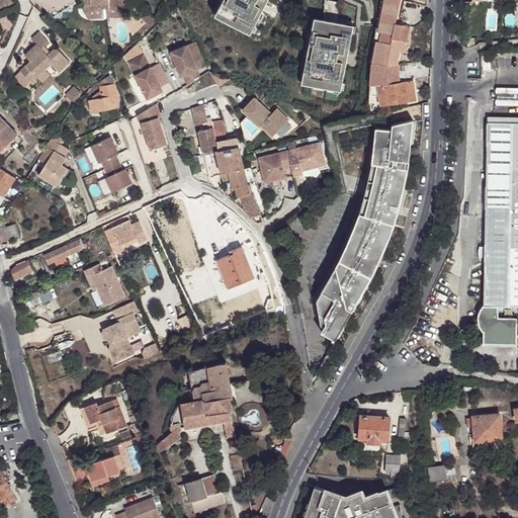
[(82,0),(83,10),(100,9),(109,8),(124,6),(124,1),(126,1),(125,0),(82,0)]
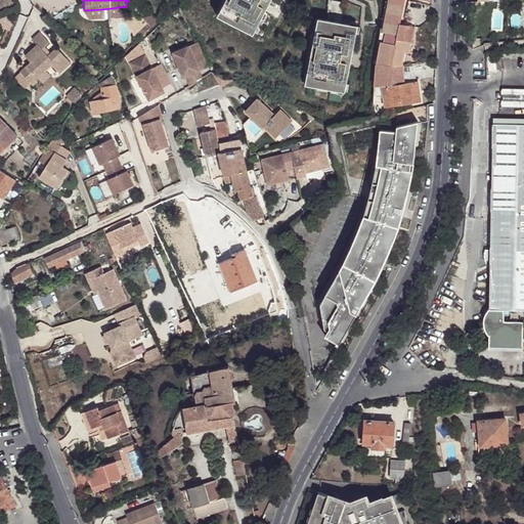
[(254,17),(259,20),(268,0),(226,0),(218,15),(248,31),(254,17)]
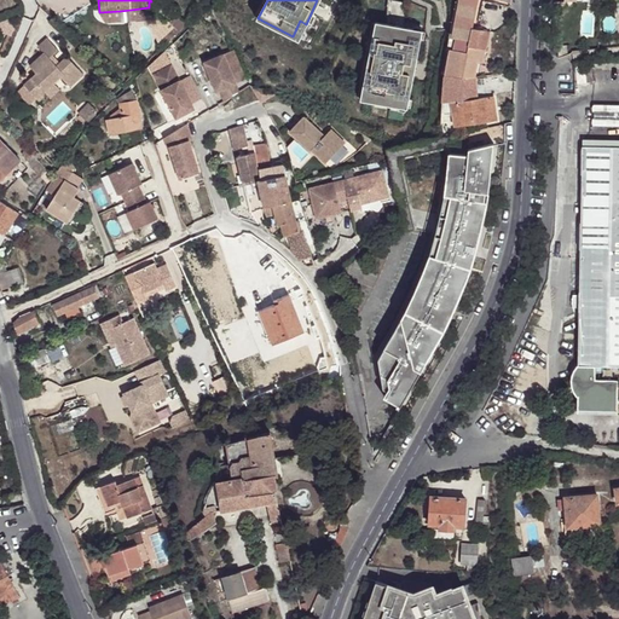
[(452,51),(463,0),(460,0),(451,51),(452,51)]
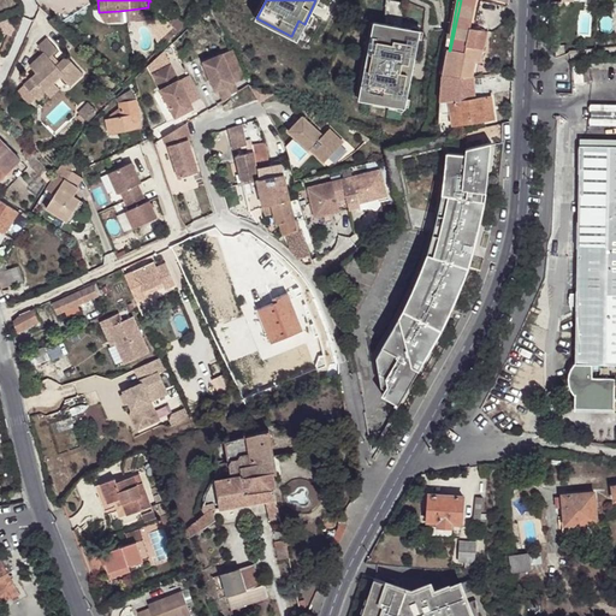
[(466,54),(471,29),(473,17),(480,19),(483,10),(485,10),(485,0),(461,0),(450,51),(466,54)]
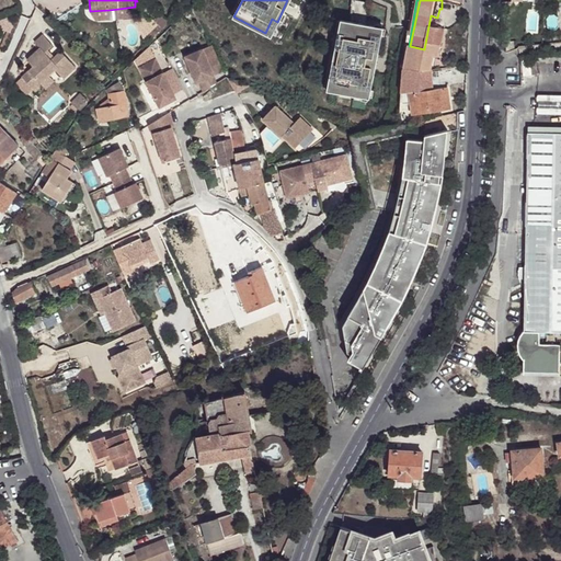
[(135,7),(118,9),(118,16),(136,15),(135,7)]
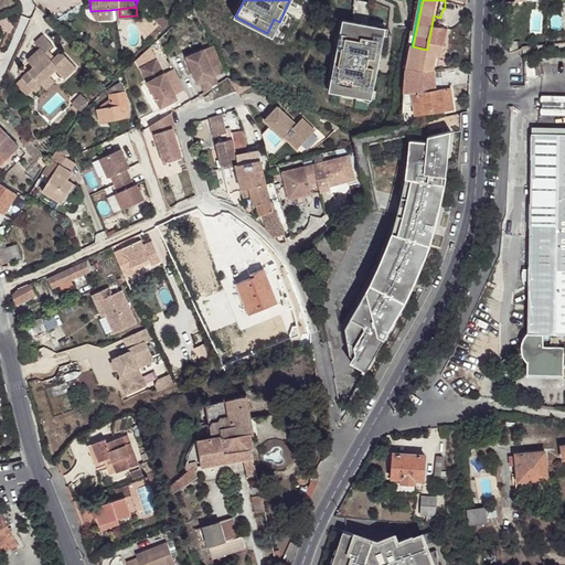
[(109,10),(91,11),(96,19),(110,18),(109,10)]
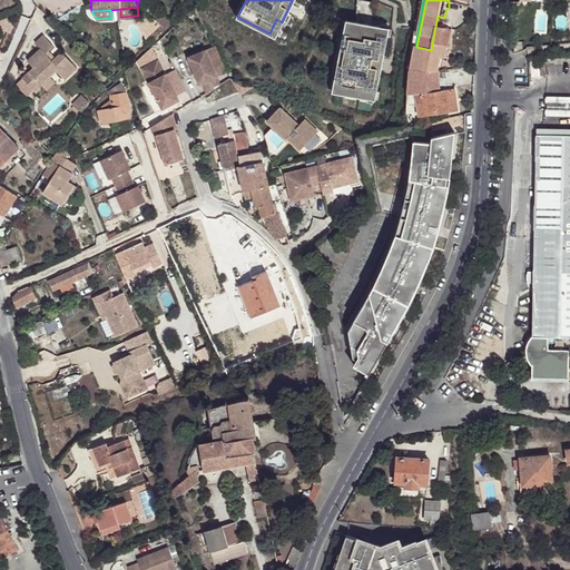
[(163,23),(168,30),(175,23),(165,13),(158,20),(163,23)]
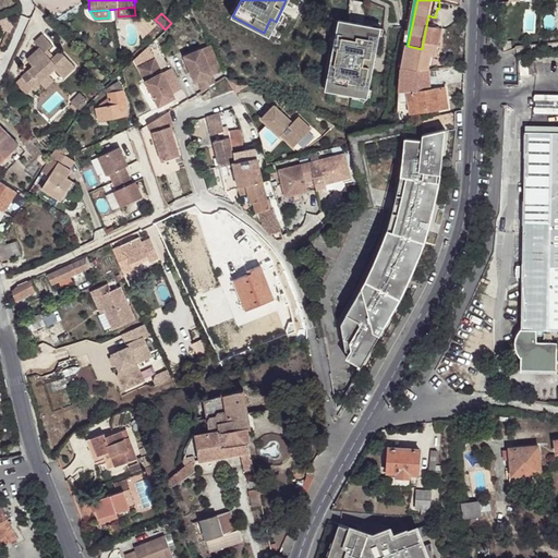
[(264,33),(268,35),(276,22),(270,19),(264,33)]
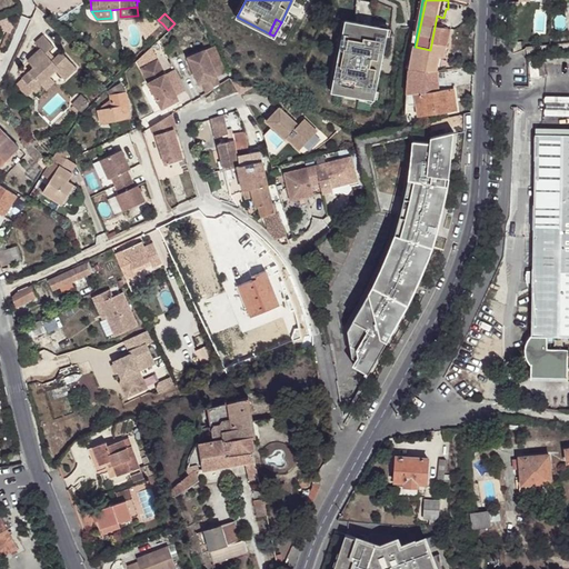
[(367,88),(375,89),(385,40),(377,38),(378,28),(346,21),(332,91),(365,97),(367,88)]
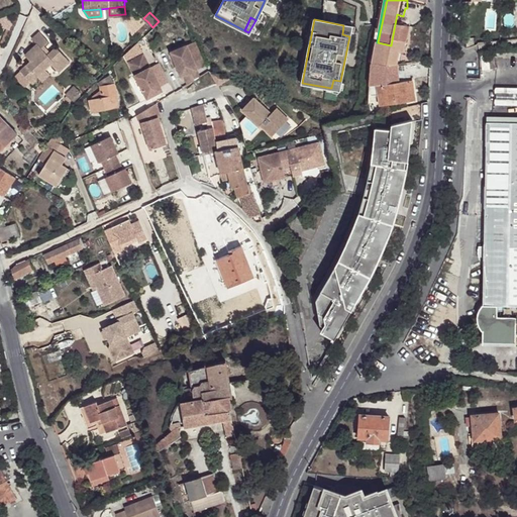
[(137,31),(142,37),(152,27),(147,21),(137,31)]
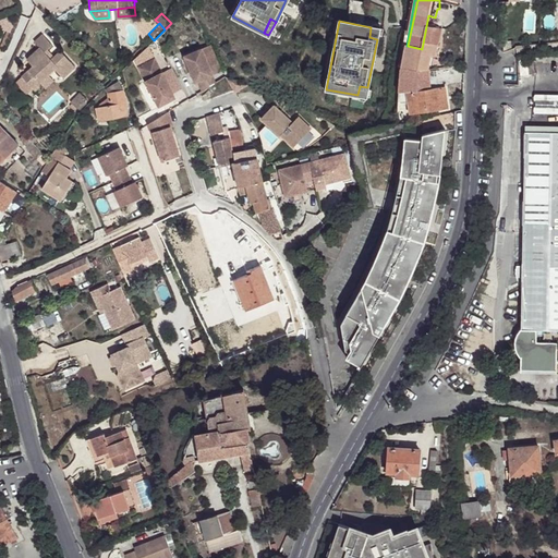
[(404,70),(417,72),(421,72),(429,71),(433,57),(436,58),(441,29),(426,26),(422,49),(408,46),(404,70)]
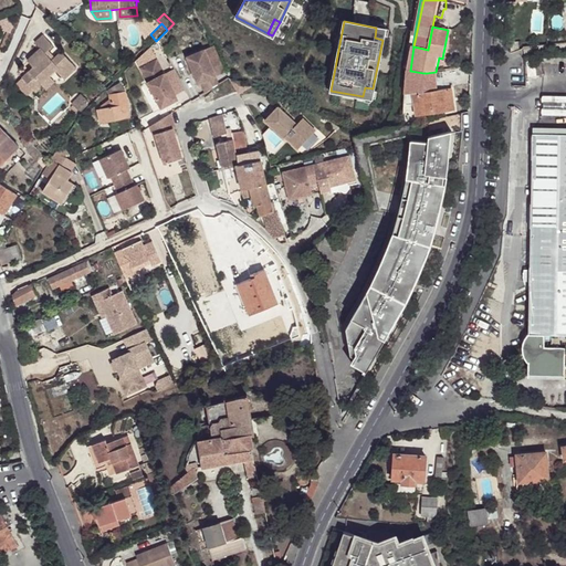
[(383,40),(384,29),(376,28),(375,38),(383,40)]
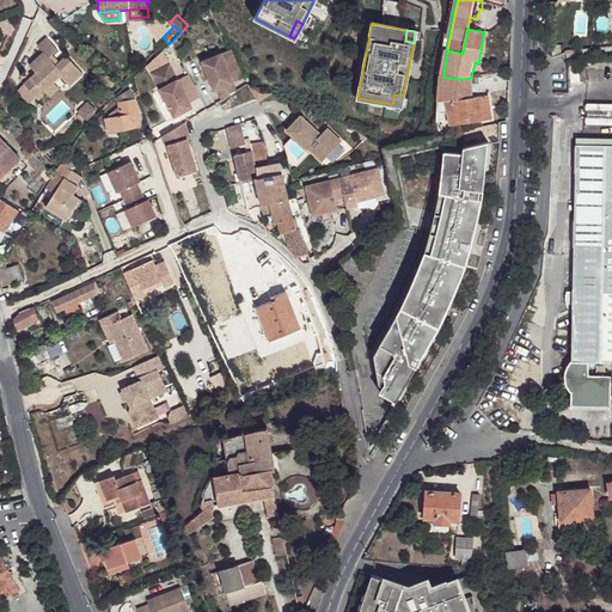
[(47,61),(50,59),(57,51),(47,40),(38,48),(44,54),(29,67),(36,74),(24,85),(36,99),(60,78),(66,84),(69,87),(83,75),(66,57),(56,66),(54,68),(47,61)]
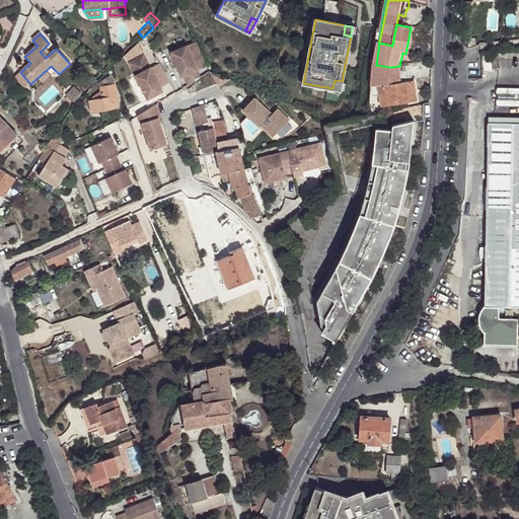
[(195,43),(188,45),(198,69),(205,67),(195,43)]
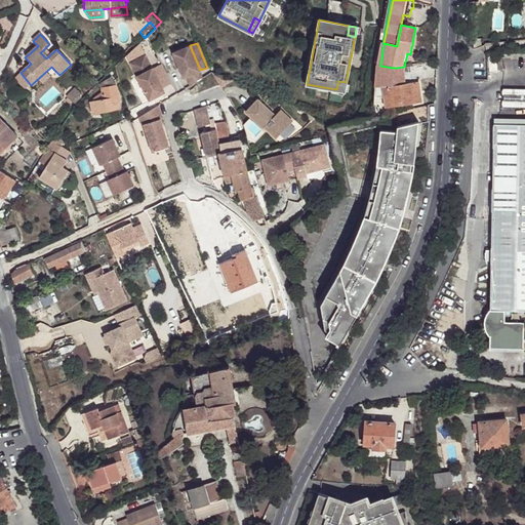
[(190,45),(174,52),(185,77),(187,76),(191,85),(203,78),(200,70),(190,45)]
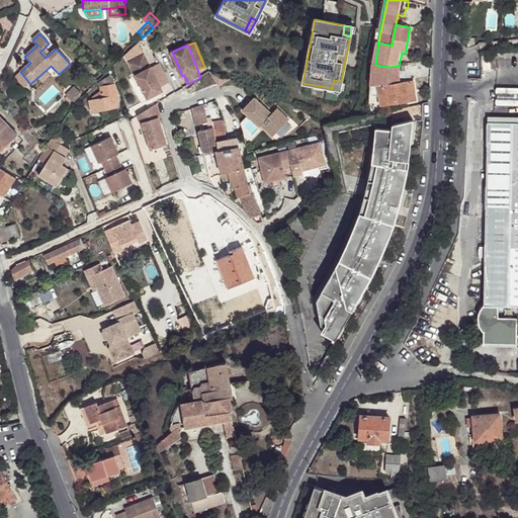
[(491,56),(491,51),(483,52),(483,69),(497,69),(496,56),(491,56)]
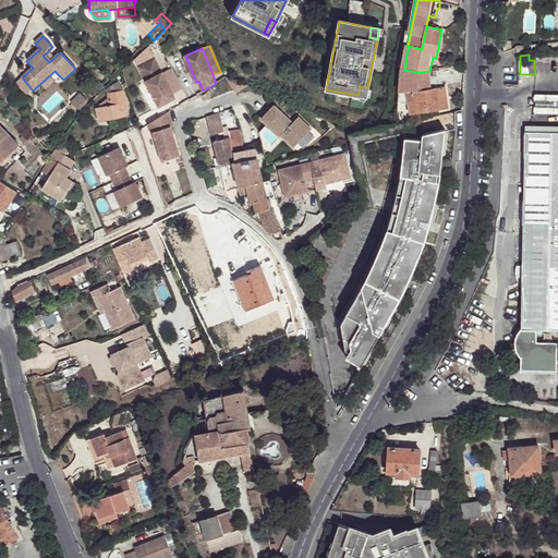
[(138,67),(146,81),(159,106),(176,98),(155,59),(138,67)]
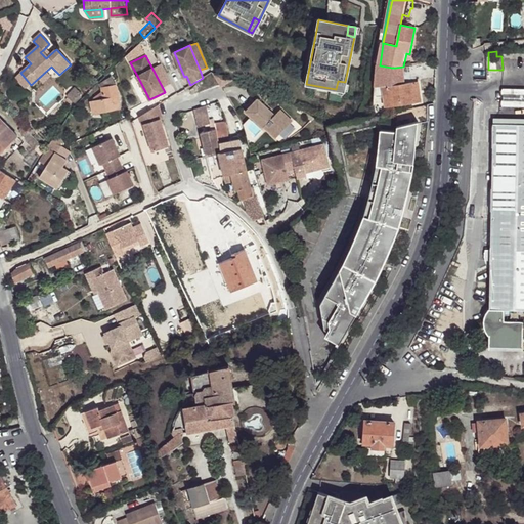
[(51,67),(31,85),(34,87),(40,81),(42,84),(56,72),(51,67)]
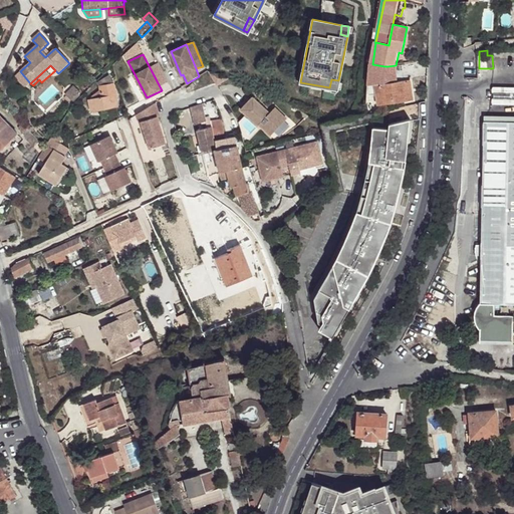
[(370,85),(368,95),(377,94),(378,105),(406,102),(404,81),(398,82),(396,65),(388,66),(384,66),(368,69),(367,85),(370,85)]
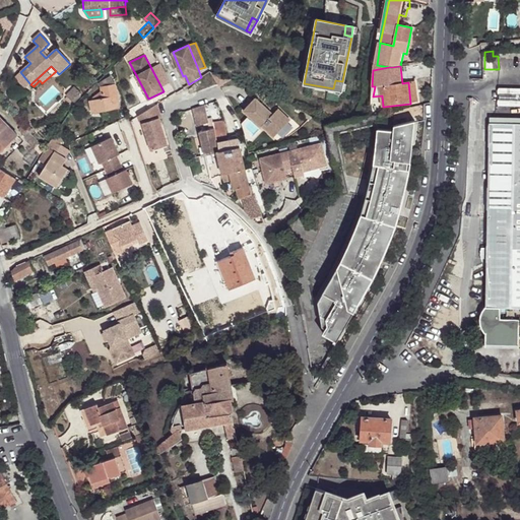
[(101,88),(115,85),(111,77),(101,84),(101,88)]
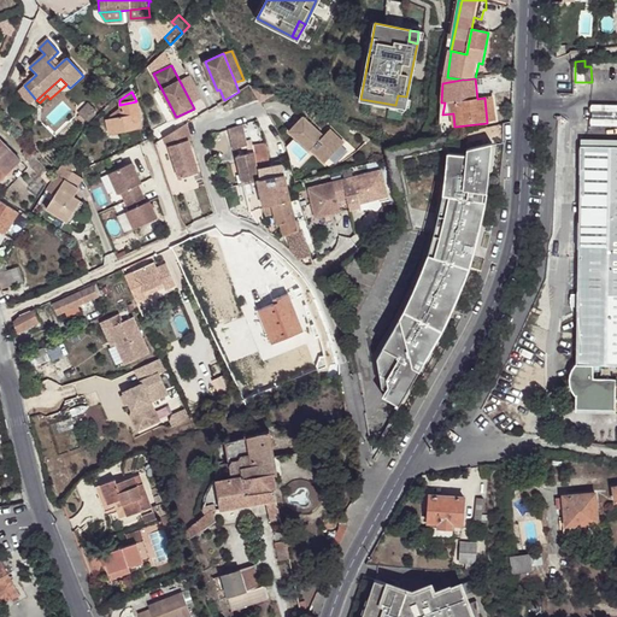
[(395,105),(404,107),(406,97),(398,95),(395,105)]
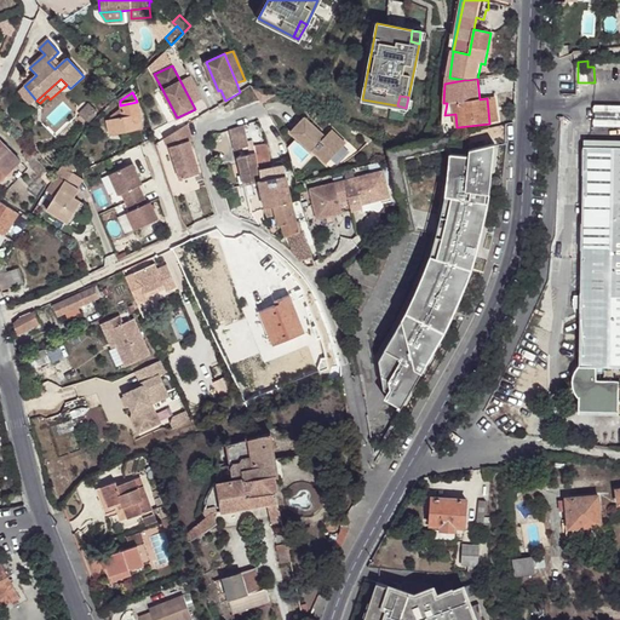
[(495,97),(487,98),(489,124),(499,122),(495,97)]
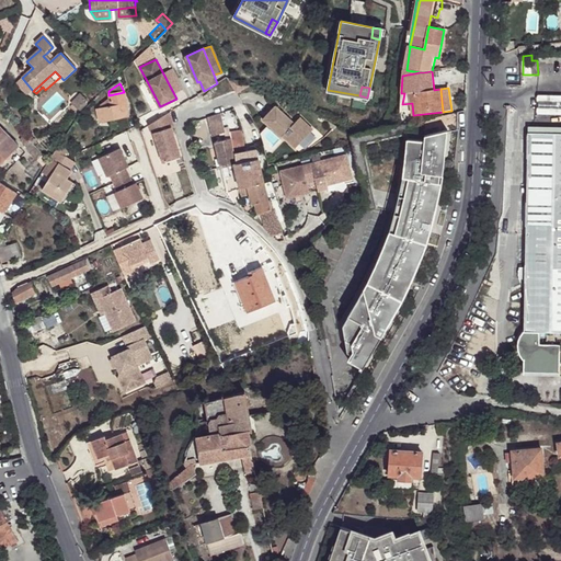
[(128,115),(124,92),(109,95),(110,99),(101,105),(102,109),(98,110),(101,123),(111,119),(128,115)]
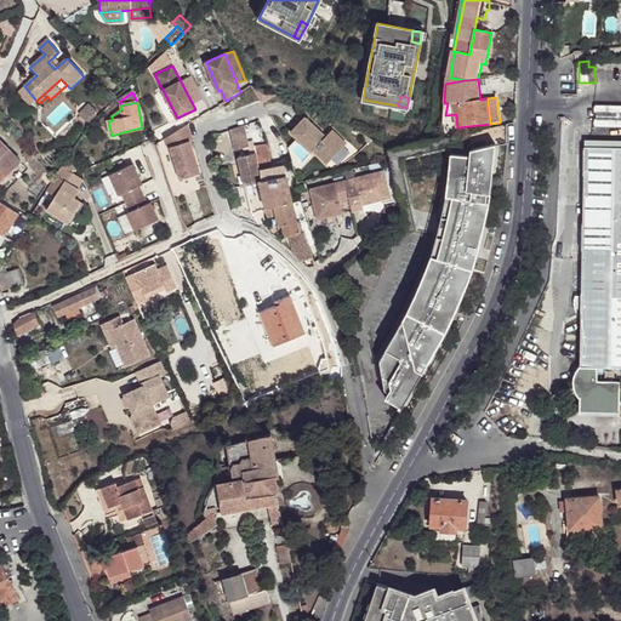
[(87,104),(78,114),(86,121),(96,113),(87,104)]
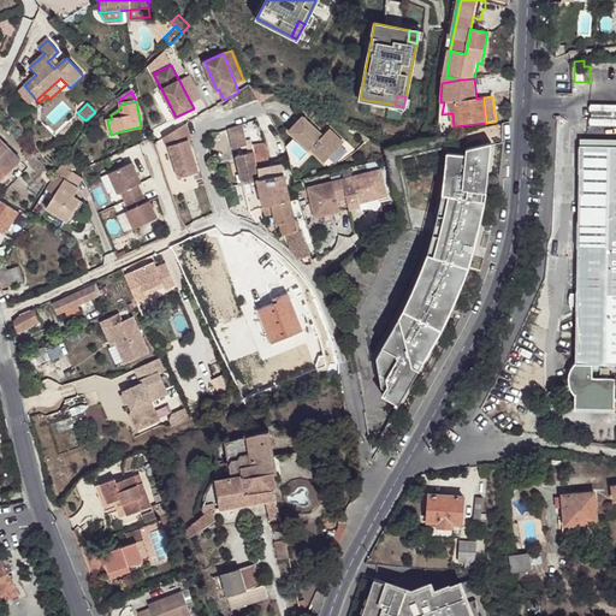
[(615,104),(594,104),(593,122),(615,122),(615,104)]
